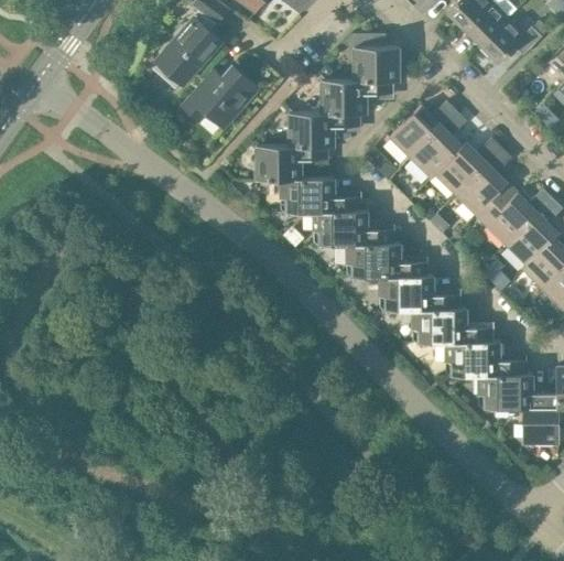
[(193,22),(159,62),(183,84),(218,44),(208,34),(217,24),(218,25),(229,11),(214,0),(195,0),(192,6),(202,13),(194,22),(193,22)]
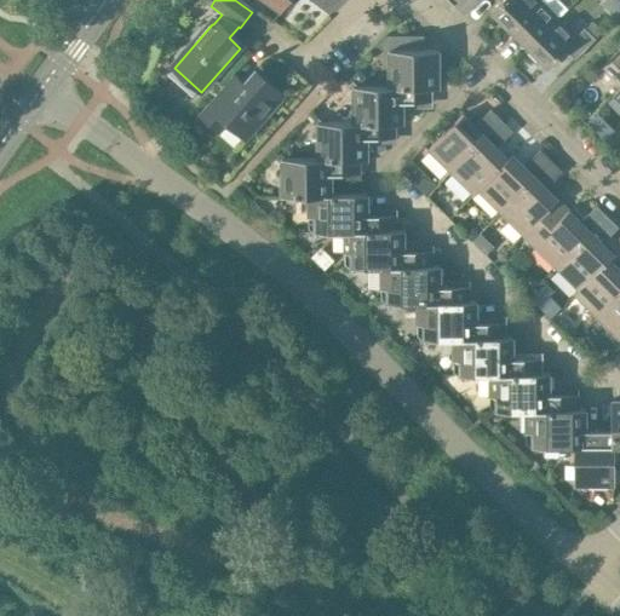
[(262,0),(281,13),(291,0),(262,0)]
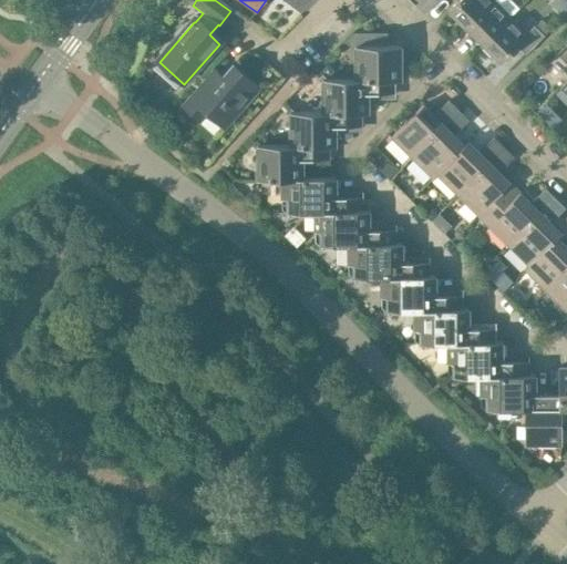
[(461,0),(449,12),(466,30),(495,0),(461,0)]
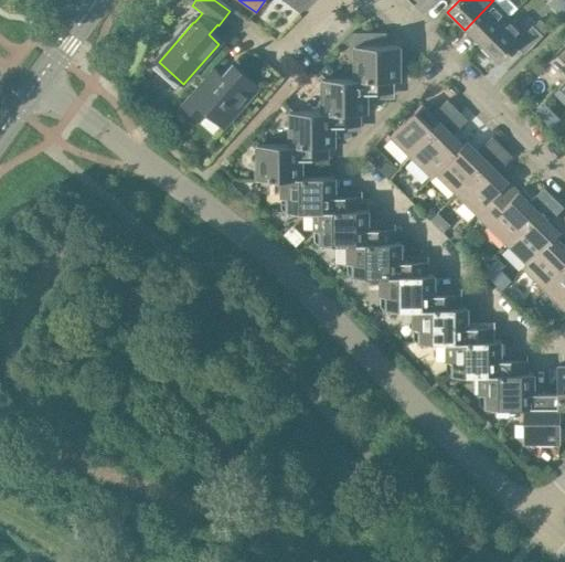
[(493,0),(465,30),(481,46),(510,19),(509,18),(516,10),(505,0),(493,0)]
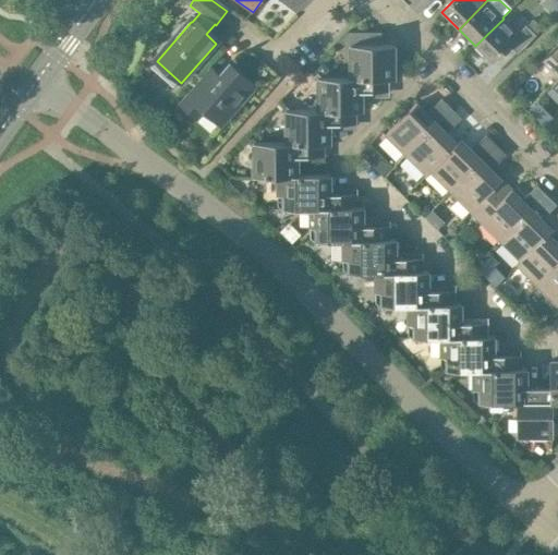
[(533,23),(528,28),(526,27),(520,35),(504,19),(475,46),(493,63),(508,47),(518,57),(536,37),(543,31),(533,23)]
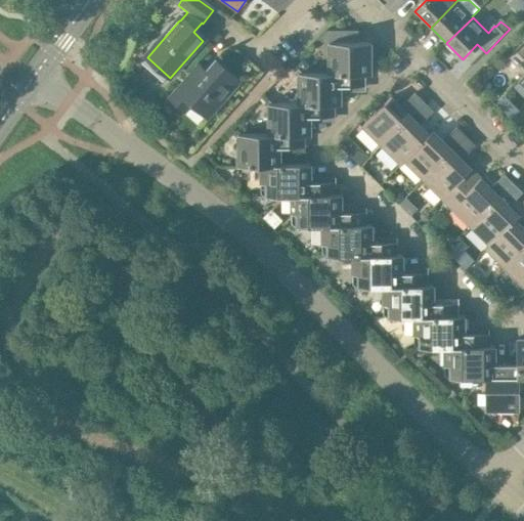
[(329,49),(329,75),(329,76),(363,76),(370,76),(370,44),(358,45),(358,33),(328,33),(319,40),(329,49)]
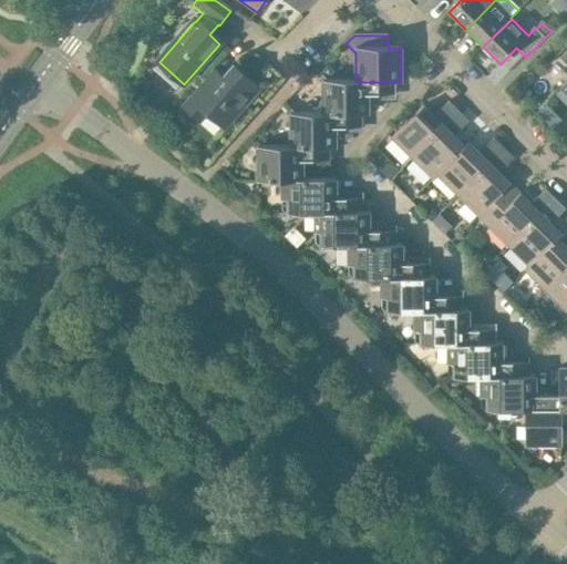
[(566,47),(549,64),(566,81),(566,47)]
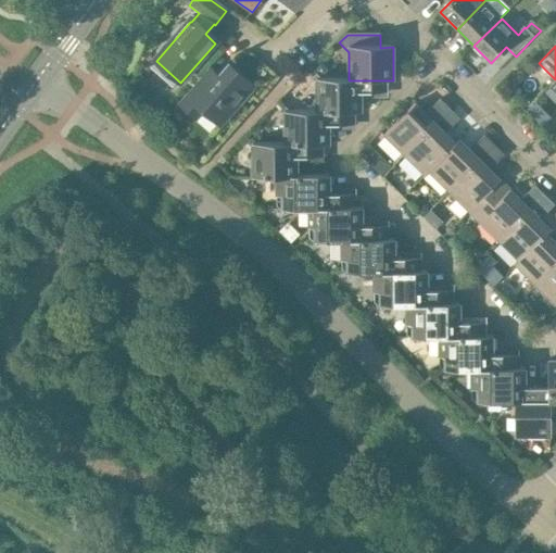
[(209,70),(178,105),(196,121),(202,112),(219,127),(254,88),(229,66),(218,78),(209,70)]
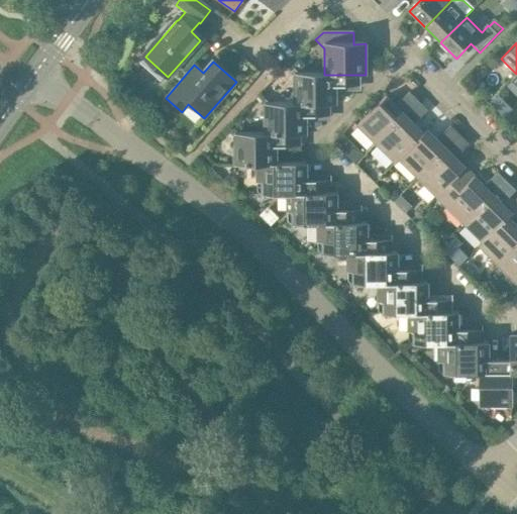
[(294,79),(294,104),(294,105),(329,105),(335,105),(335,87),(358,87),(358,75),(324,75),(324,74),(298,74),(294,70),(290,75),(294,79)]
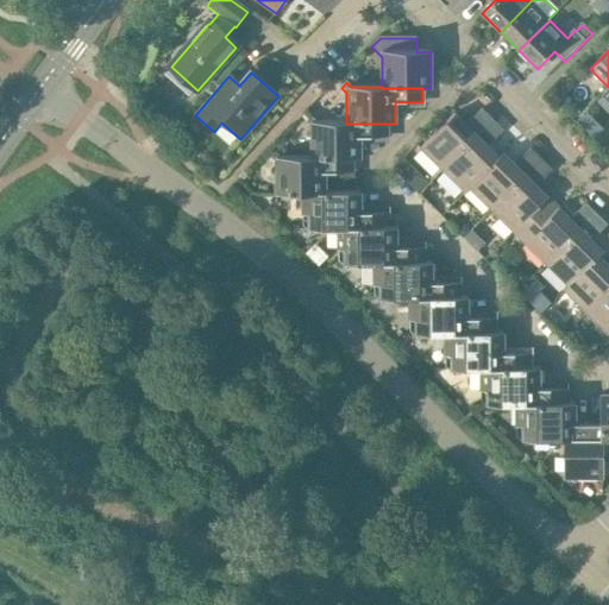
[(443,172),(493,121),(482,111),(466,126),(454,115),(420,150),(443,172)]
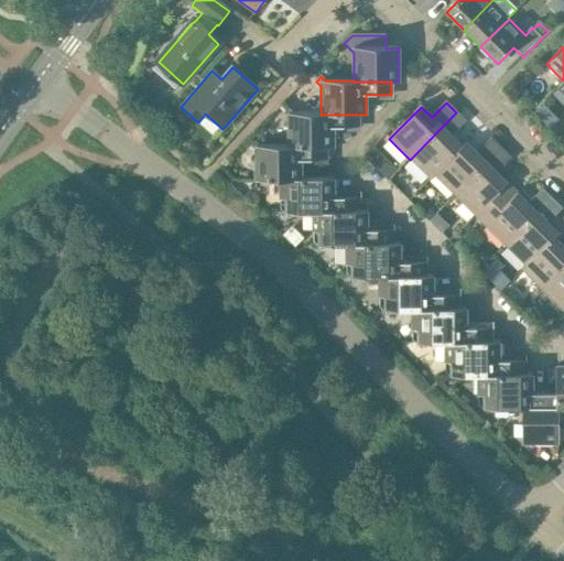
[(289,119),(289,147),(289,148),(326,147),(334,148),(334,128),(359,128),(359,115),(321,115),(321,114),(293,114),(289,109),(283,114),(289,119)]
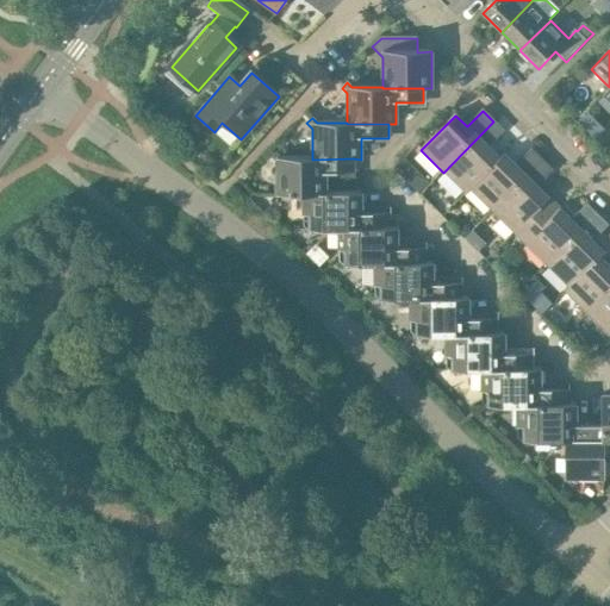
[(504,132),(493,122),(443,173),(466,194),(470,191),(470,189),(499,160),(489,148),(504,132)]
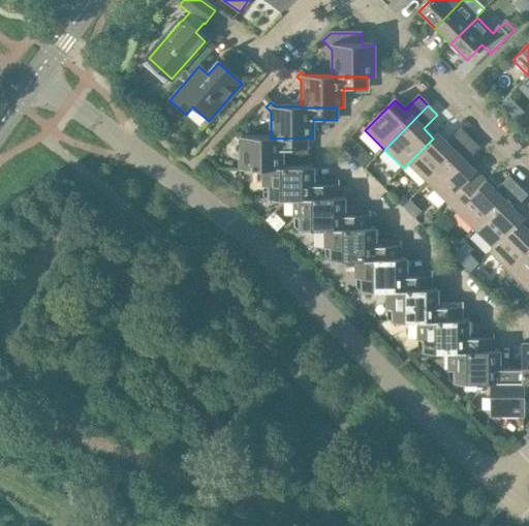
[(427,184),(470,140),(461,130),(446,145),(436,134),(433,138),(407,164),(407,165),(427,184)]
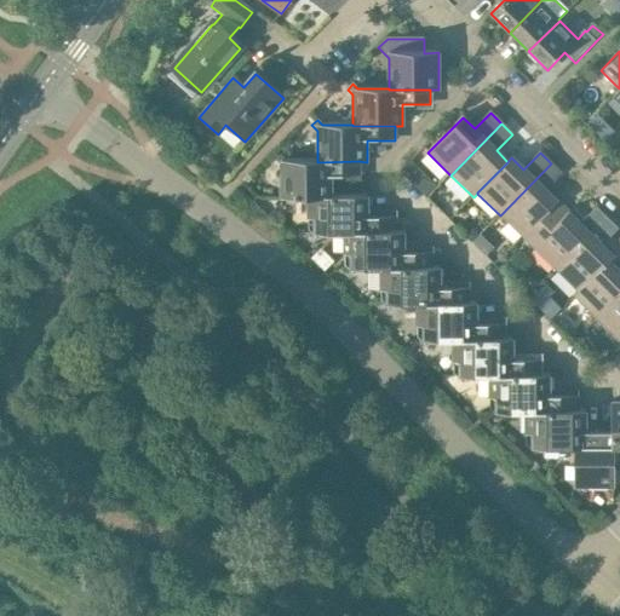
[(281,199),(308,199),(308,197),(331,197),(331,177),(359,177),(359,161),(317,162),(317,161),(286,161),(281,156),(276,161),(281,166),(281,199)]
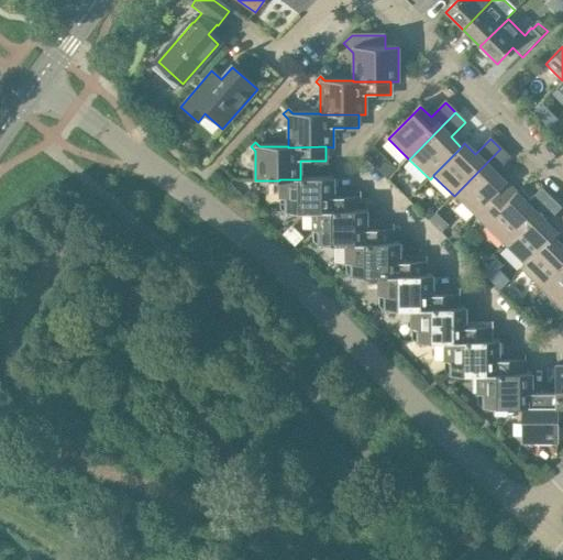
[(454,196),(474,216),(489,200),(500,210),(516,195),(495,174),(510,158),(500,149),(454,196)]
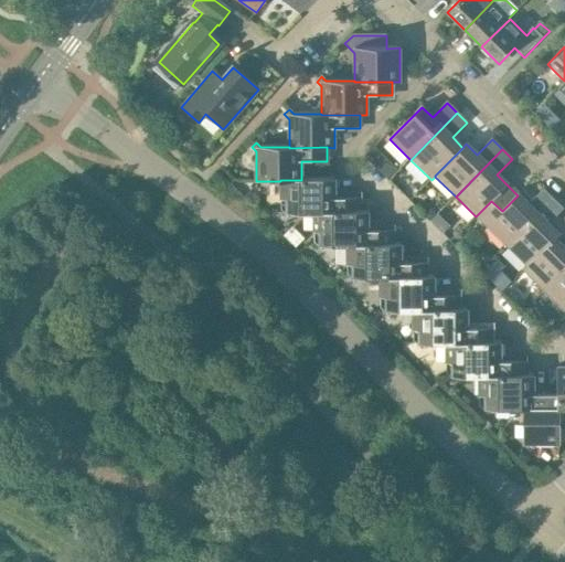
[(294,214),(313,213),(360,213),(360,212),(360,199),(334,199),(334,180),(301,180),(280,180),(280,181),(280,201),(289,201),(289,209),(285,214),(289,219),(294,214)]
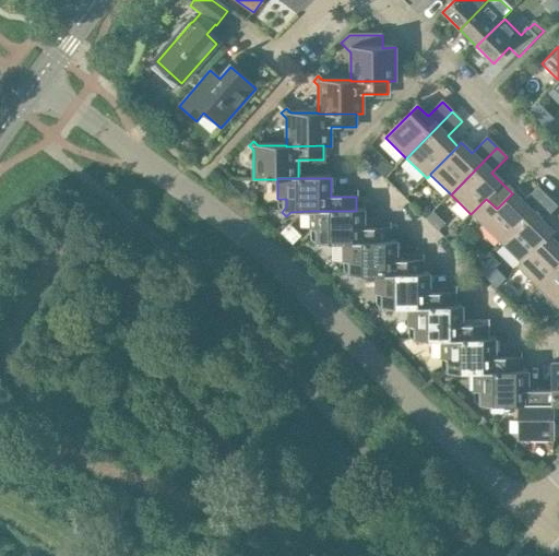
[(523,203),(512,193),(497,209),(486,199),(471,214),(501,245),(547,198),(537,188),(523,203)]
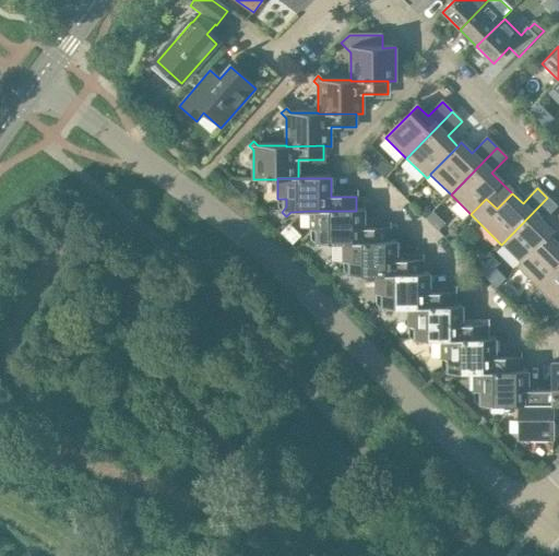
[(501,245),(521,264),(522,264),(549,237),(554,234),(543,223),(557,208),(547,198),(501,245)]
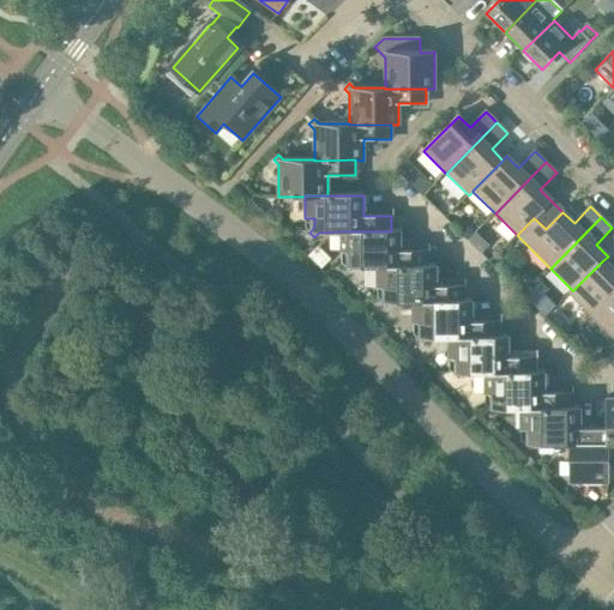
[(355,267),(377,266),(427,266),(427,252),(399,252),(399,230),(391,230),(391,231),(341,231),(341,253),(350,253),(350,263),(345,267),(350,272),(355,267)]
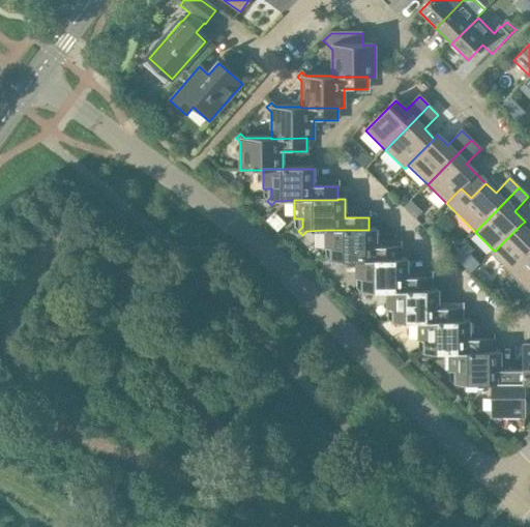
[(491,255),(510,273),(529,254),(529,233),(521,225),(495,251),(494,251),(491,255)]
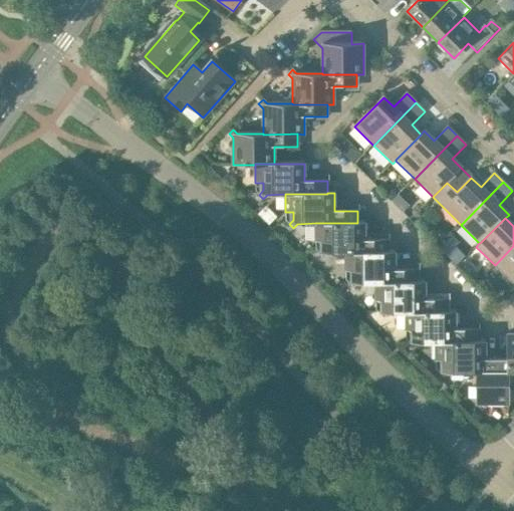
[(327,254),(345,253),(388,253),(388,252),(388,240),(364,240),(364,223),(357,223),(315,223),(315,242),(323,242),(323,249),(319,254),(323,258),(327,254)]
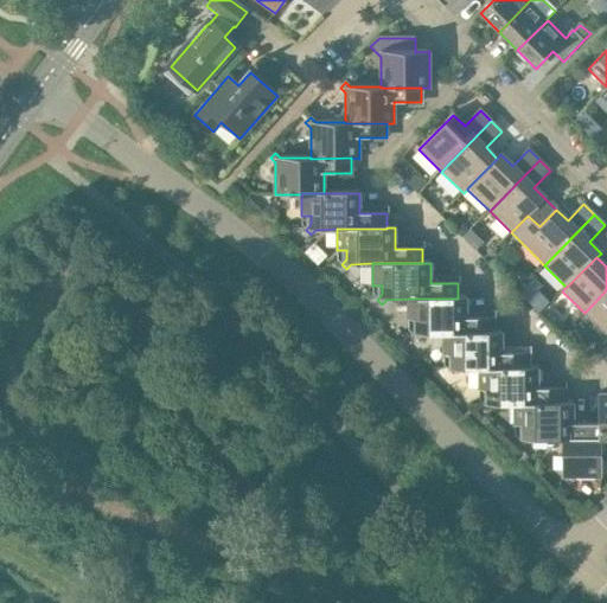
[(606,290),(585,313),(606,335),(606,334),(606,290)]
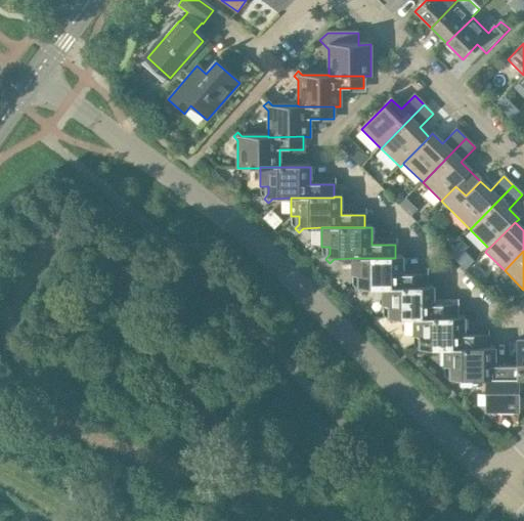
[(395,258),(352,258),(352,276),(360,276),(360,285),(356,289),(360,294),(364,289),(383,289),(426,289),(426,275),(402,275),(402,257),(395,257),(395,258)]
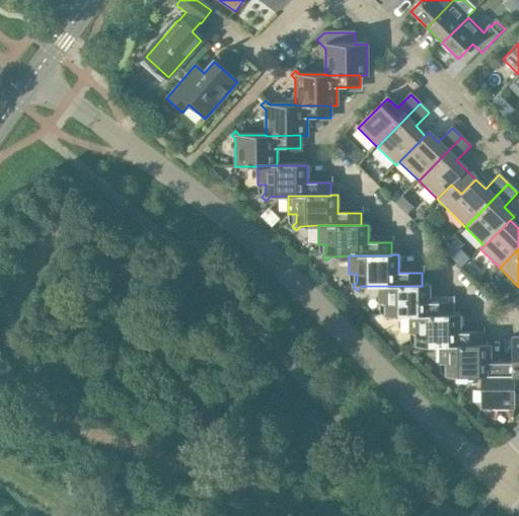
[(429,285),(422,286),(379,286),(379,304),(387,304),(387,312),(383,316),(387,320),(391,316),(410,316),(452,315),(452,303),(429,303),(429,285)]
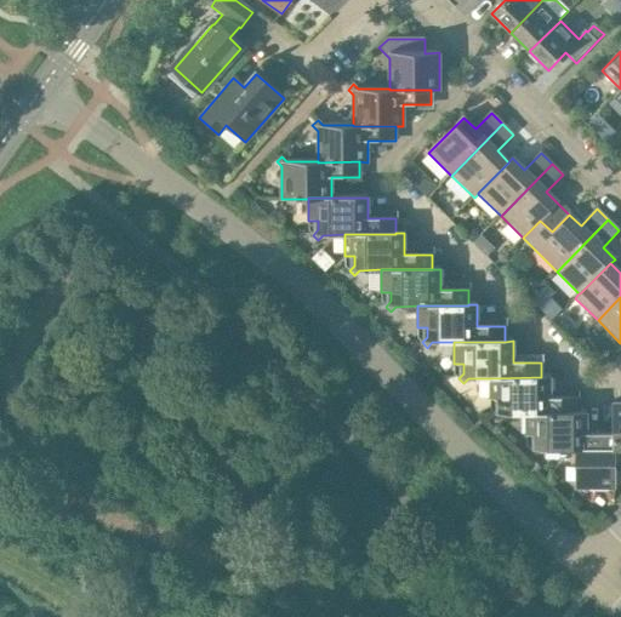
[(505,415),(527,415),(527,413),(577,413),(577,412),(577,398),(550,398),(550,377),(541,377),(490,378),(490,400),(500,400),(500,409),(495,415),(500,420),(505,415)]
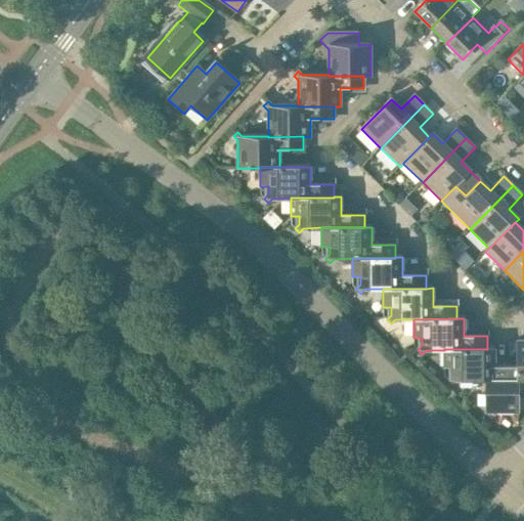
[(456,380),(486,380),(494,380),(494,366),(494,348),(487,348),(487,349),(444,349),(444,350),(444,367),(452,367),(452,376),(448,380),(452,385),(456,380)]
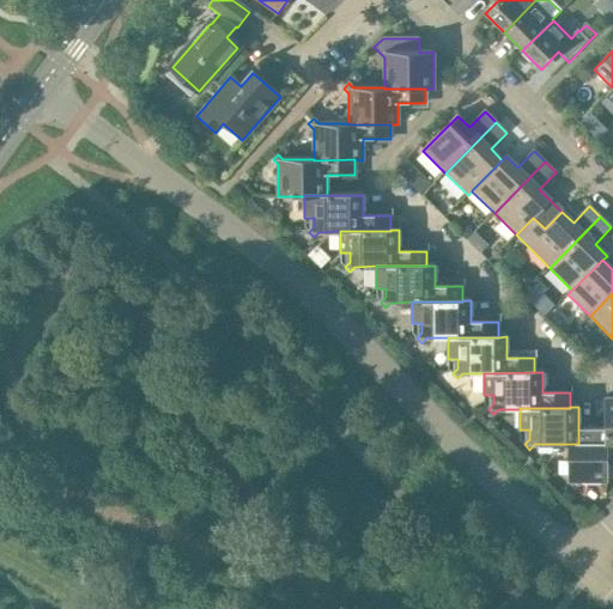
[(578,444),(569,444),(569,483),(606,483),(606,448),(605,448),(605,428),(578,428),(578,444)]
